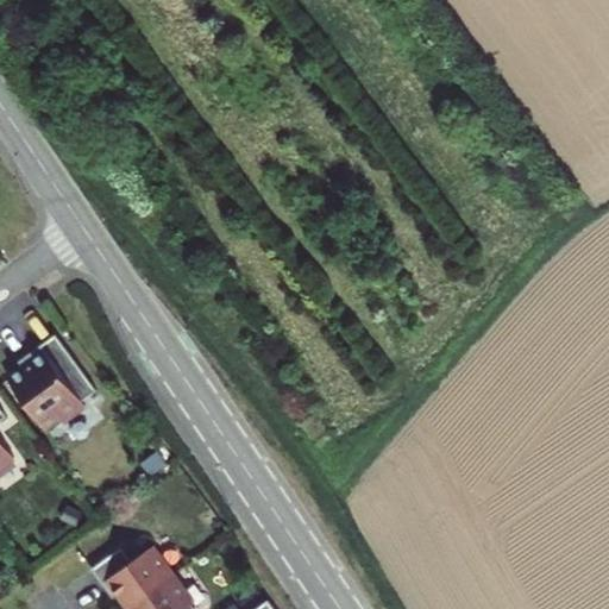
[(23,366),(7,377),(45,428),(60,418),(63,421),(86,405),(82,401),(98,390),(56,334),(39,346),(44,352),(23,366)]
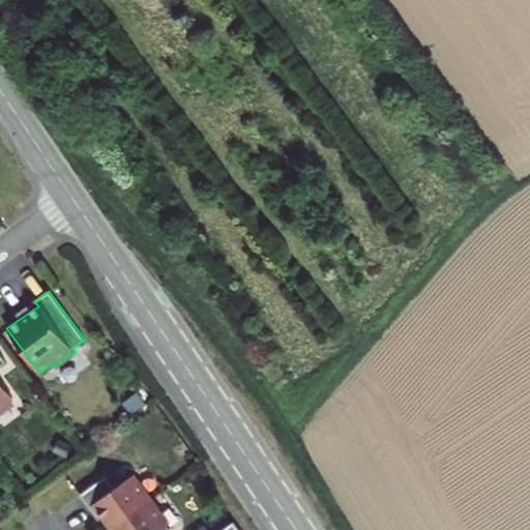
[(17,315),(20,319),(38,306),(34,301),(17,315)]
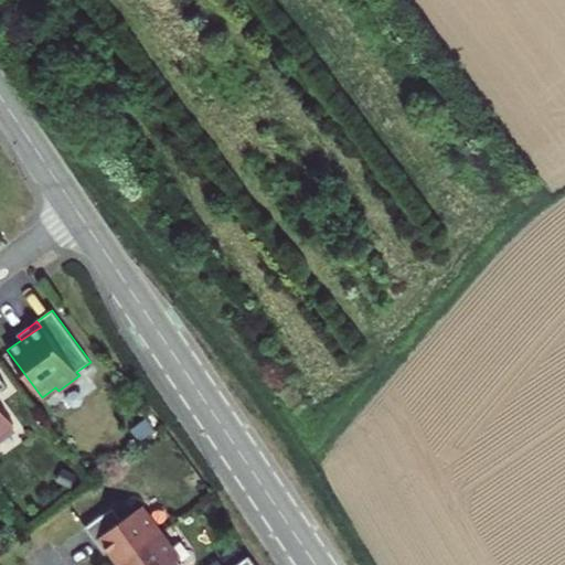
[(0,433),(13,424),(0,406),(0,390),(6,386),(0,377),(0,433)]
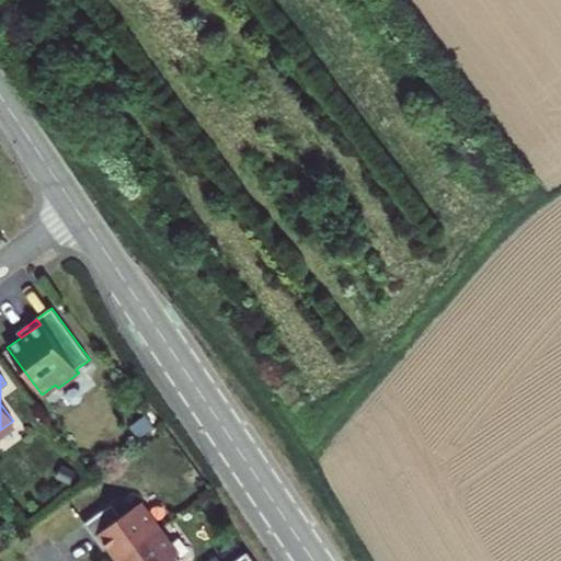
[(157,427),(149,416),(136,426),(144,437),(157,427)]
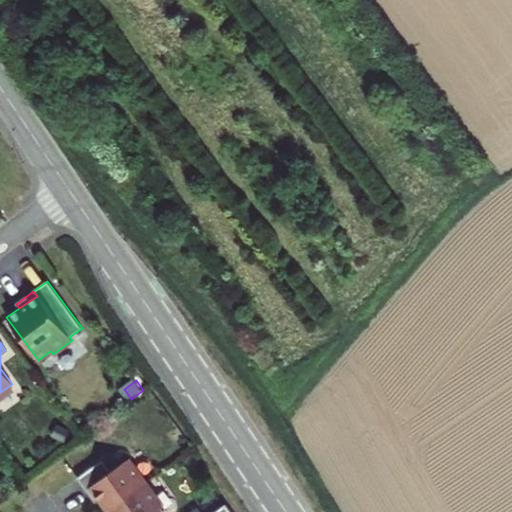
[(100,500),(108,510),(145,483),(128,459),(111,472),(102,459),(77,478),(87,491),(91,488),(100,500)]
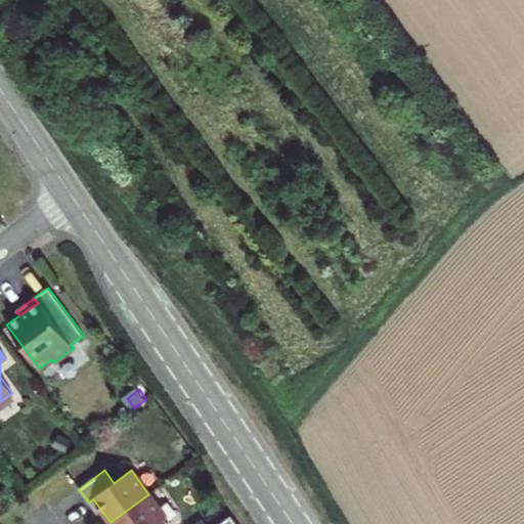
[(148,494),(111,522),(112,523),(158,523),(167,518),(148,494)]
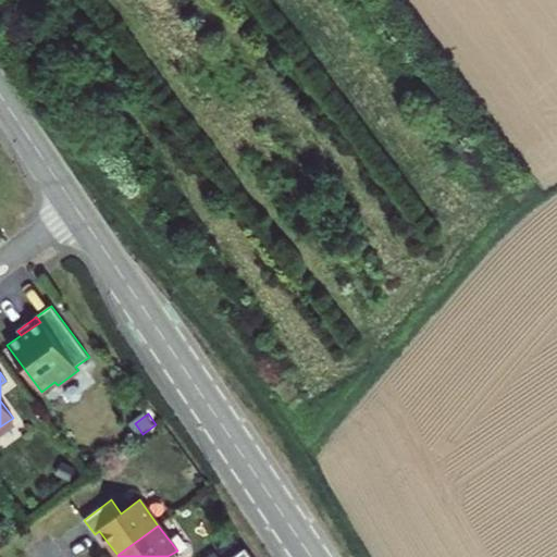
[(95,534),(104,547),(109,544),(99,531),(95,534)]
